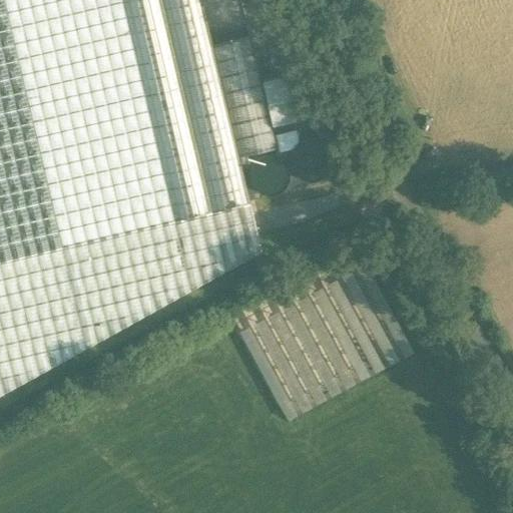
[(0,0),(0,396),(34,378),(261,250),(240,163),(212,46),(201,0),(0,0)]
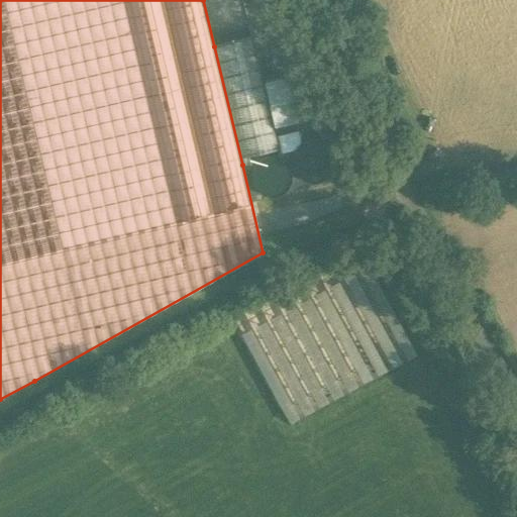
[(214,46),(242,165),(249,164),(247,156),(278,148),(251,37),(214,46)]
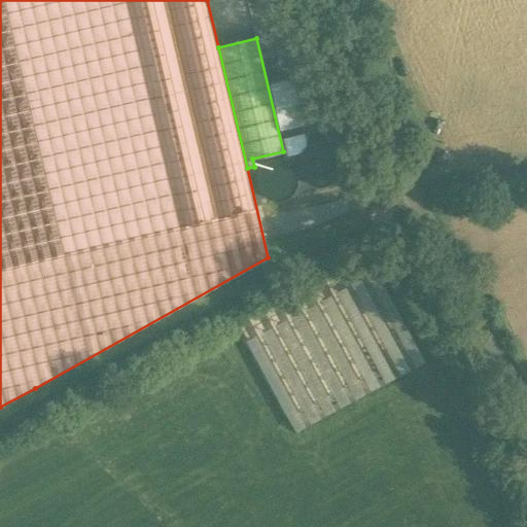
[(310,185),(316,187),(322,187),(328,185),(334,181),(338,177),(341,171),(342,165),(341,159),(338,152),(334,148),(328,144),(322,142),(316,142),(310,144),(305,147),(301,152),(297,159),(296,165),(297,171),(300,177),(305,181),(310,185)]
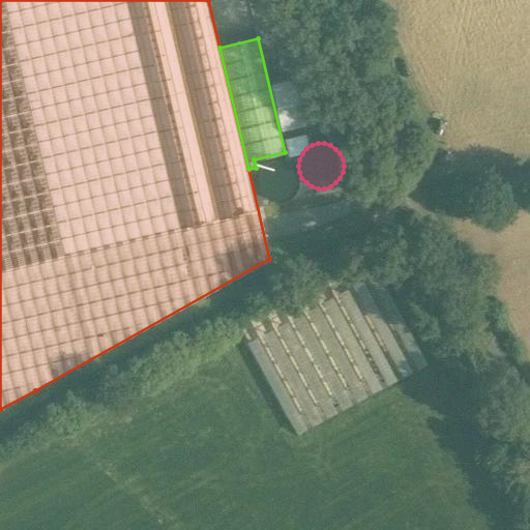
[(261,193),(265,197),(270,200),(275,202),(281,202),(287,201),(291,198),(295,194),(298,188),(299,183),(299,178),(297,172),(294,168),(290,164),(285,162),(278,160),(273,162),(268,164),(264,167),(260,172),(258,177),(258,182),(259,188),(261,193)]
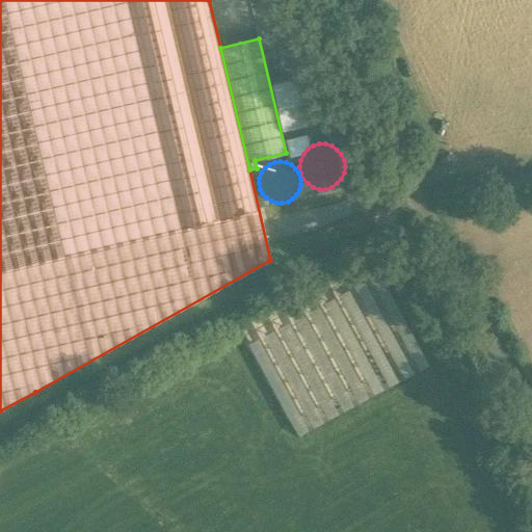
[(245,339),(289,431),(420,370),(382,292),(373,296),(367,282),(245,339)]
